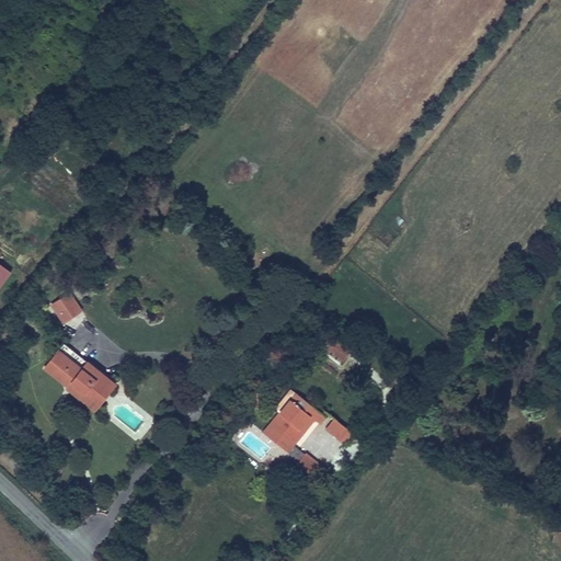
[(0,198),(0,219),(3,222),(15,207),(2,197),(0,198)]
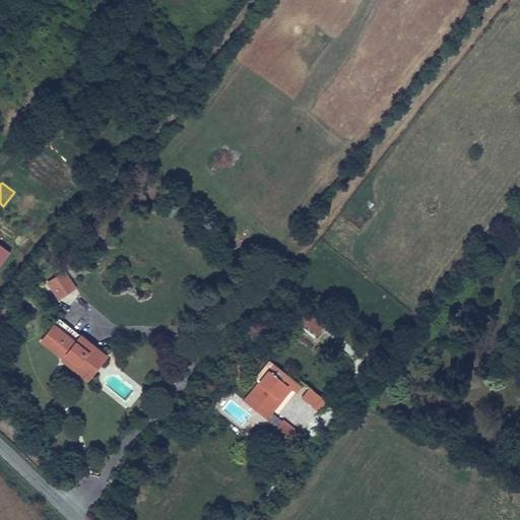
[(0,274),(14,255),(0,244),(0,274)]
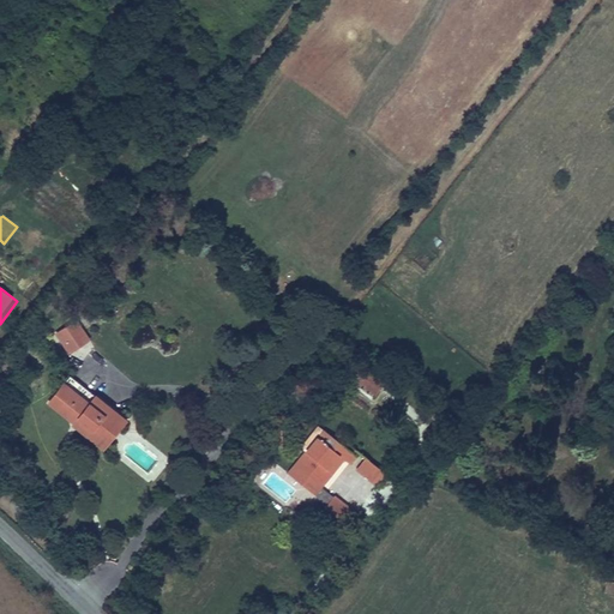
[(77,320),(55,333),(67,354),(90,341),(77,320)]
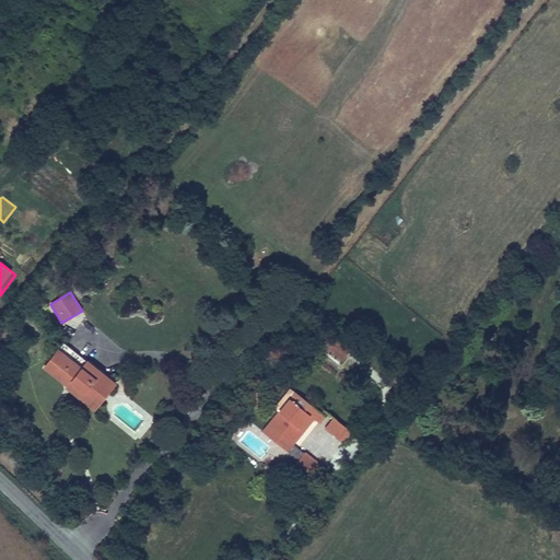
[(335,338),(325,351),(340,363),(351,349),(335,338)]
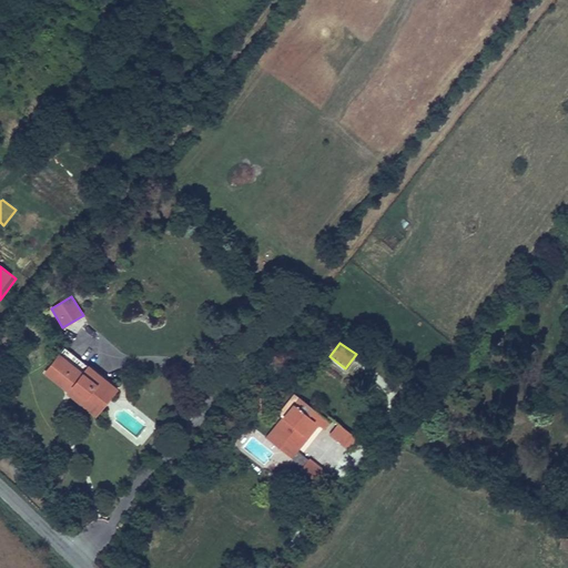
[(58,355),(42,374),(67,393),(69,389),(83,401),(102,377),(87,365),(80,373),(58,355)]
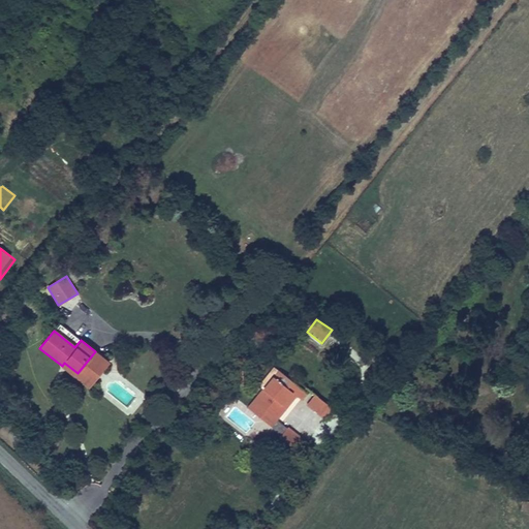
[(88,389),(109,363),(95,351),(78,373),(64,363),(62,366),(61,367),(88,389)]
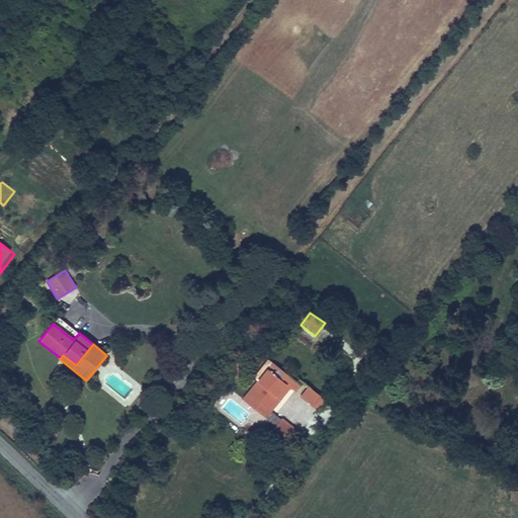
[(296,393),(301,385),(272,362),(257,381),(256,381),(247,393),(271,412),(290,389),(296,393)]
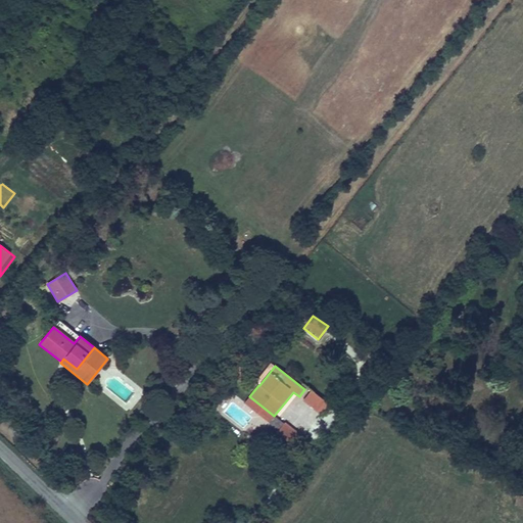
[(323,414),(329,406),(312,391),(304,400),(323,414)]
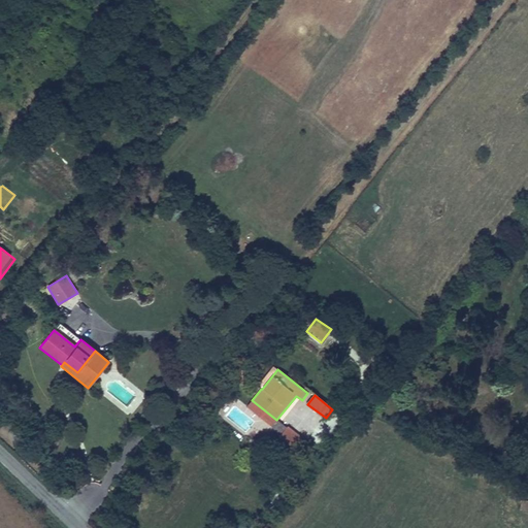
[(270,427),(276,420),(252,400),(246,407),(270,427)]
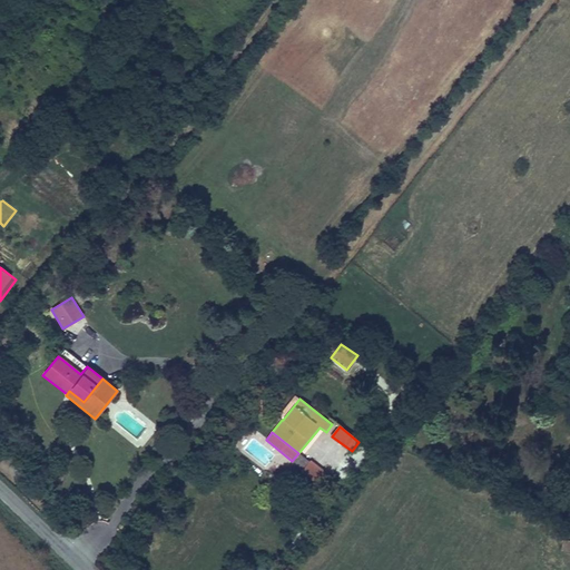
[(298,453),(292,461),(303,470),(310,462),(298,453)]
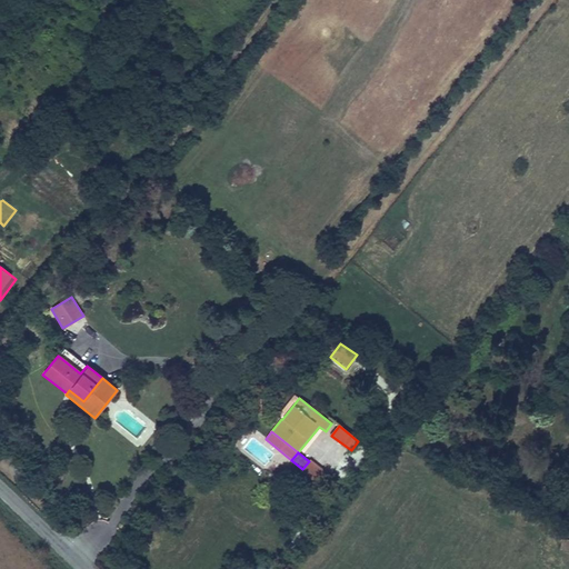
[(302,469),(301,471),(321,488),(331,476),(311,459),(309,461),(302,469)]
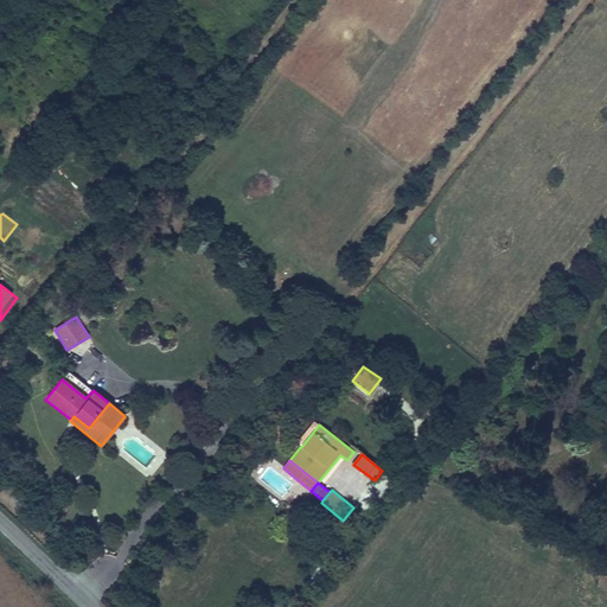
All buildings are outlined.
